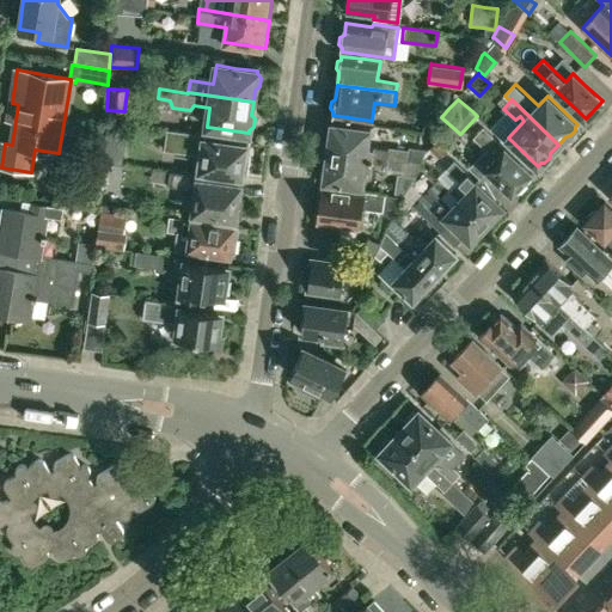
[(423,118),(421,130),(436,133),(439,122),(423,118)]
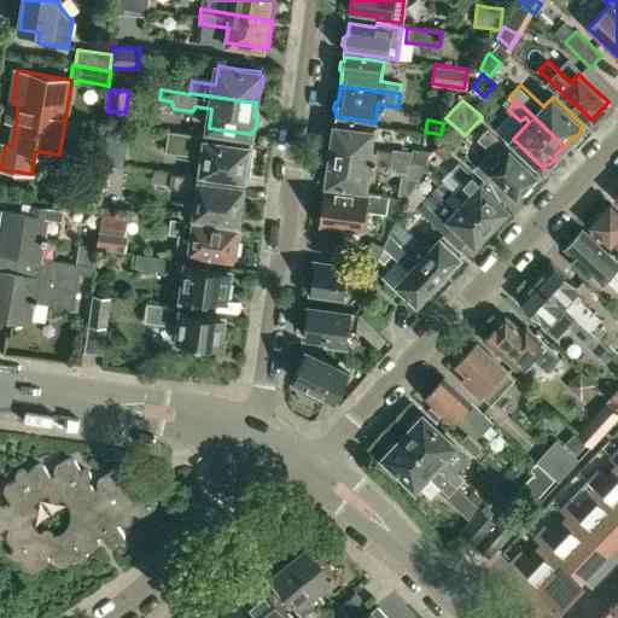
[(109,121),(106,138),(130,140),(132,123),(109,121)]
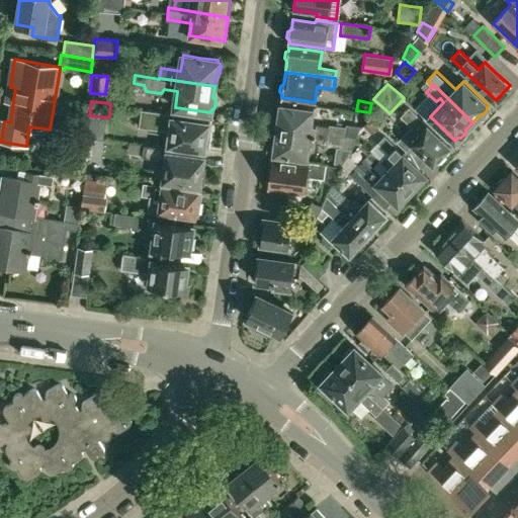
[(314,108),(300,106),(280,103),(280,106),(277,108),(276,114),(278,116),(277,130),(354,140),(360,131),(312,124),(314,108)]
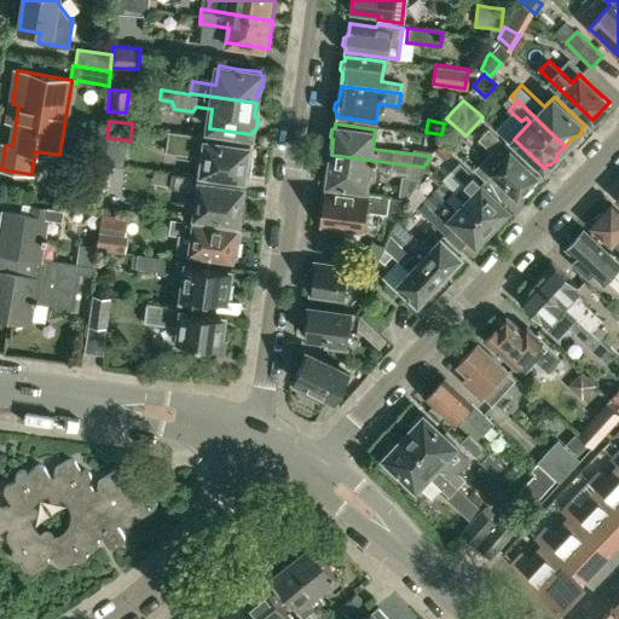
[(537,174),(519,157),(489,129),(480,139),(492,150),(475,169),(485,179),(492,171),(518,195),(537,174)]
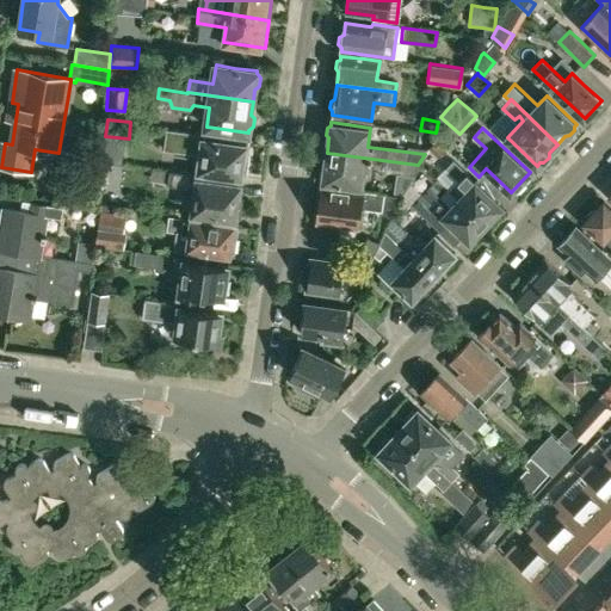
[(246,144),(205,139),(205,134),(166,130),(164,150),(202,154),(201,170),(241,174),(242,172),(247,173),(248,159),(244,158),(246,144)]
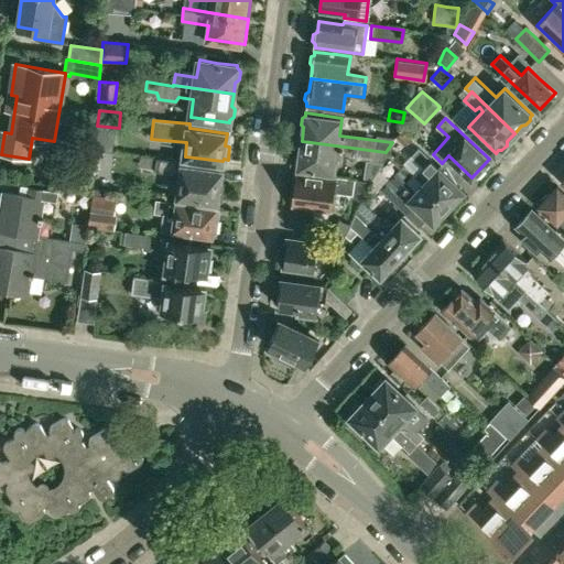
[(392,136),(404,145),(411,137),(400,127),(399,128),(392,136)]
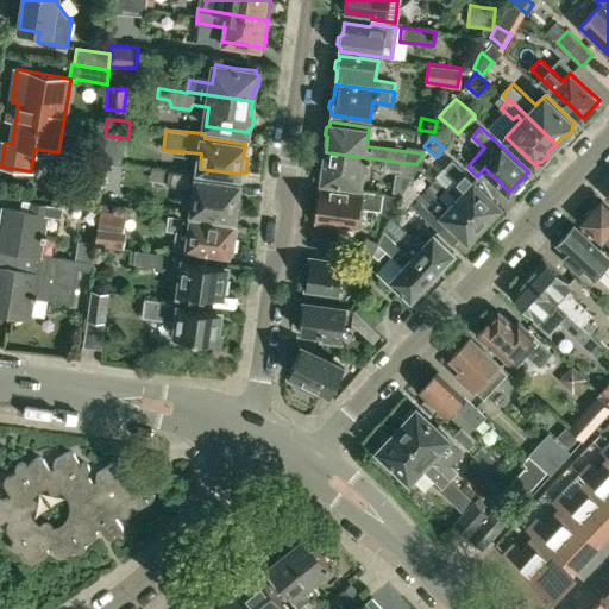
[(410,175),(416,164),(326,152),(324,164),(320,167),(319,174),(322,177),(321,181),(360,186),(363,169),(410,175)]
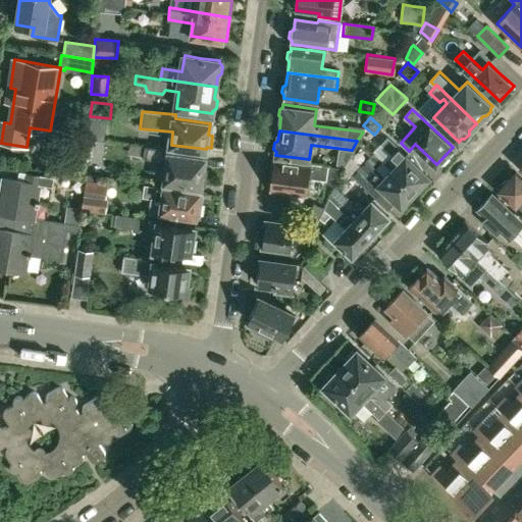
[(429,175),(415,162),(388,137),(381,144),(393,154),(385,162),(415,191),(429,175)]
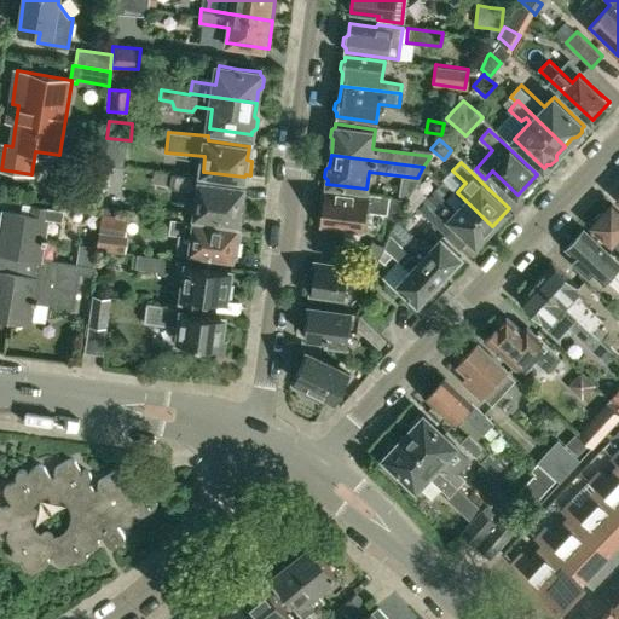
[(200,195),(197,214),(238,220),(238,218),(243,219),(246,202),(241,201),(243,187),(196,180),(197,177),(174,173),(172,186),(195,190),(194,194),(200,195)]
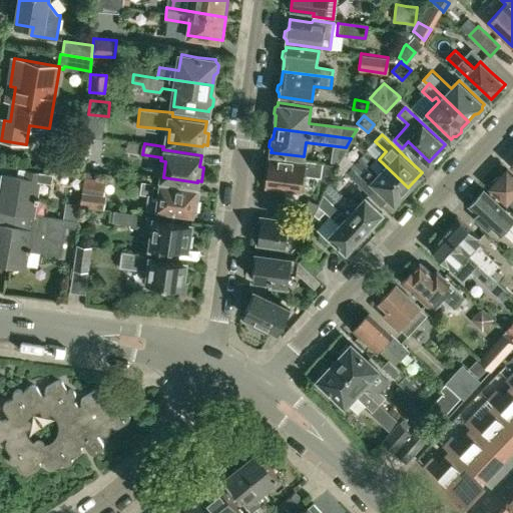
[(379,159),(377,157),(370,165),(361,156),(346,171),(361,185),(369,177),(395,202),(408,187),(379,159)]
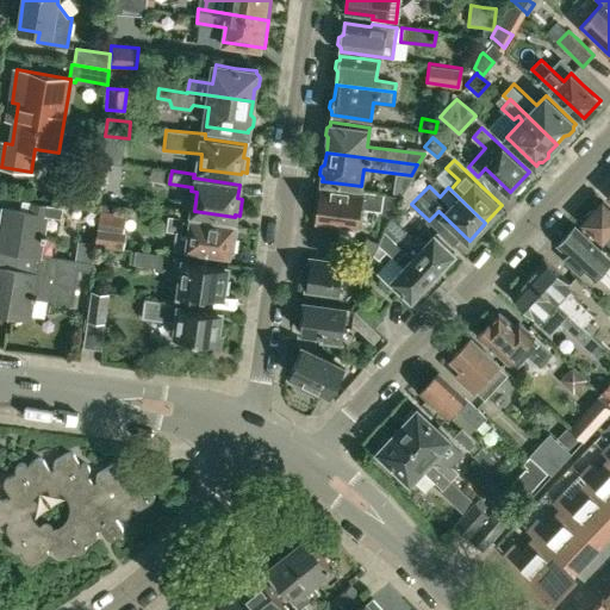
[(362,193),(344,190),(322,187),(319,203),(316,201),(313,217),(317,217),(316,221),(359,226),(361,209),(392,212),(400,197),(362,191),(362,193)]
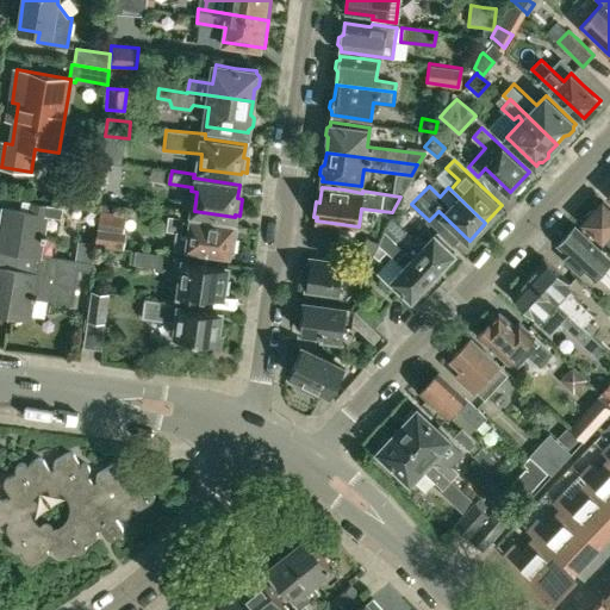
[(47,217),(61,219),(63,205),(20,198),(19,207),(4,205),(0,228),(0,247),(41,254),(47,217)]
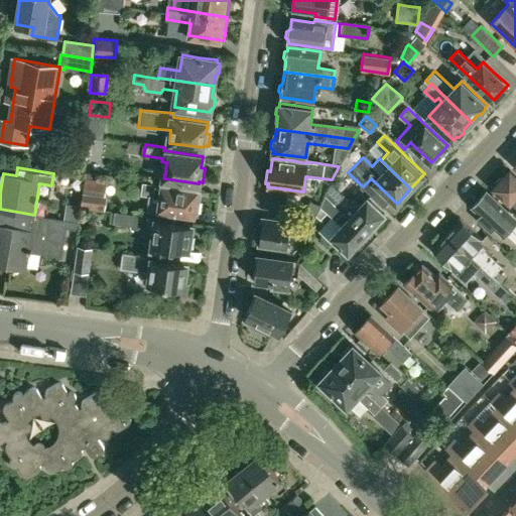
[(515,174),(510,169),(503,176),(499,177),(496,181),(496,184),(494,186),(515,208),(515,174)]
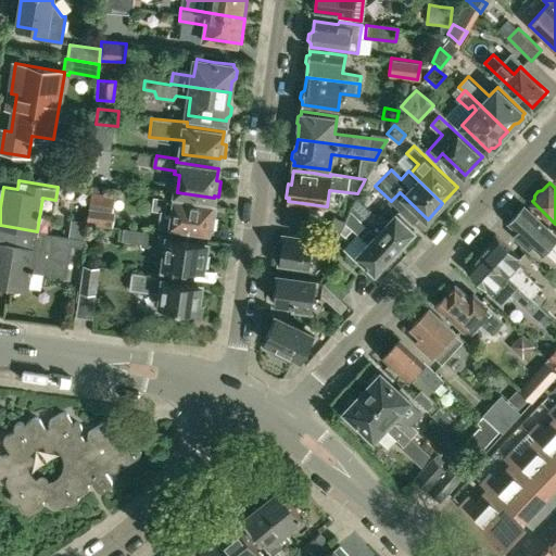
[(116,196),(91,192),(88,223),(112,226),(116,196)]
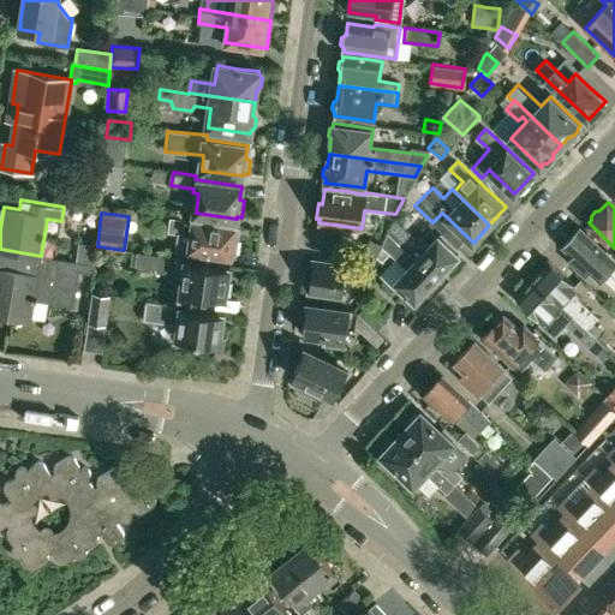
[(236,226),(212,222),(171,216),(169,232),(180,233),(178,250),(190,252),(190,250),(232,256),(232,252),(236,252),(238,239),(234,239),(236,226)]
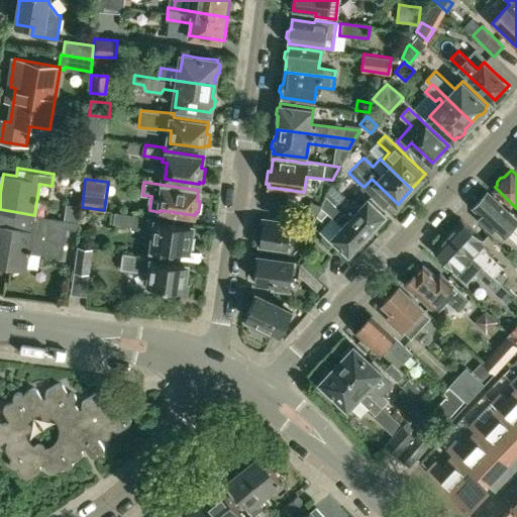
[(385,213),(371,200),(363,193),(352,204),(331,184),(326,195),(367,233),(385,213)]
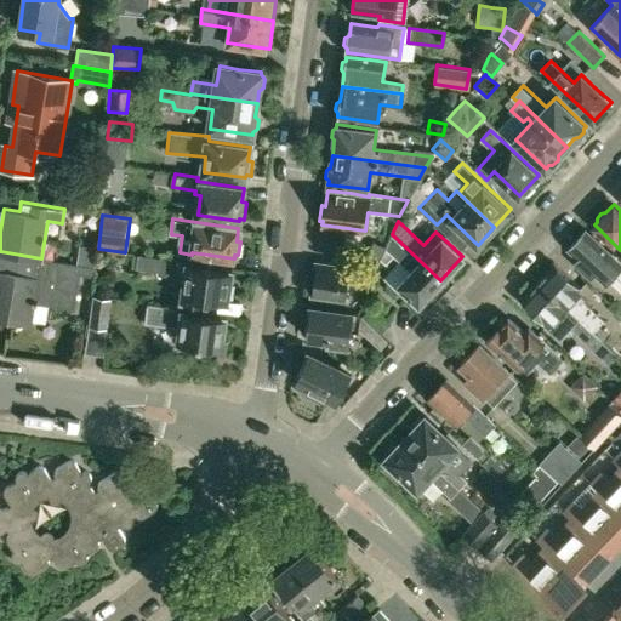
[(611,254),(603,245),(586,229),(568,248),(579,258),(575,262),(591,277),(594,272),(607,284),(616,273),(620,278),(620,258),(613,252),(611,254)]
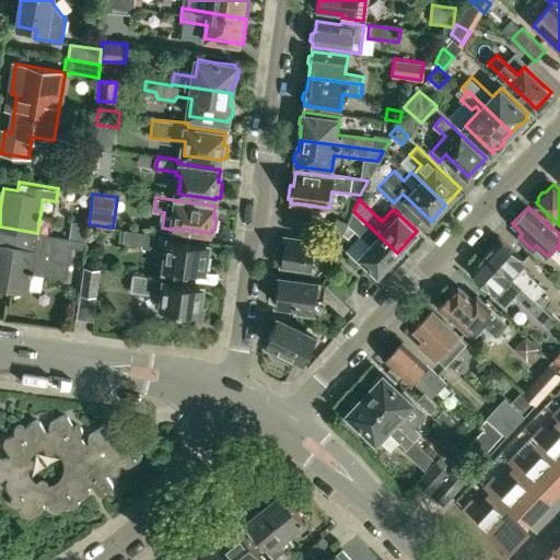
[(378,272),(397,253),(353,211),(348,223),(371,245),(361,257),(378,272)]
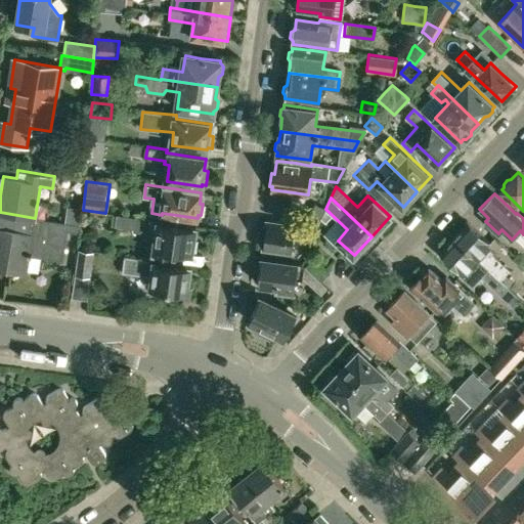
[(69,223),(35,218),(0,212),(0,267),(26,271),(29,254),(62,259),(69,223)]
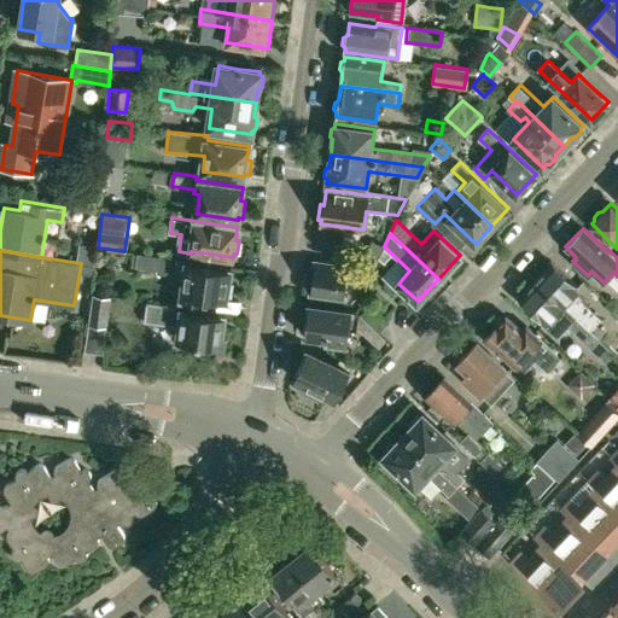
[(181,258),(167,257),(136,252),(134,267),(185,274),(181,297),(205,301),(207,296),(227,299),(231,268),(181,261),(181,258)]
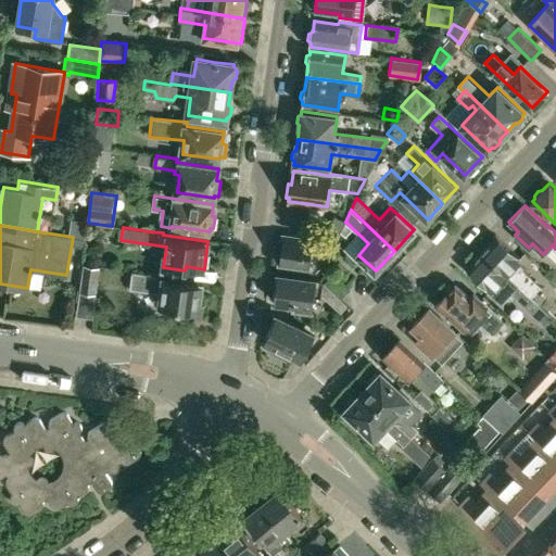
[(314,239),(305,238),(283,235),(279,263),(311,267),(313,247),(327,249),(328,239),(315,237),(314,239)]
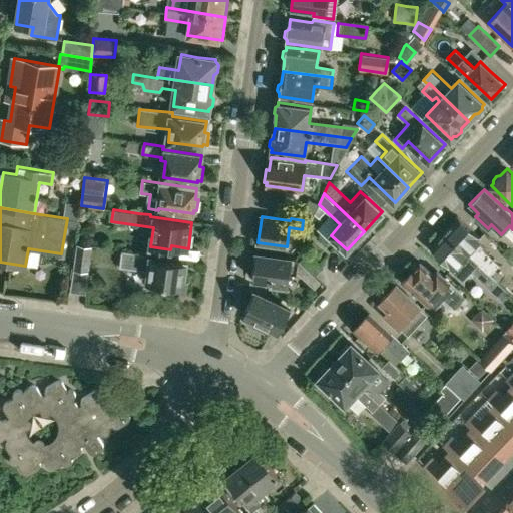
[(480,237),(472,230),(458,216),(444,231),(481,265),(499,283),(503,278),(495,270),(499,266),(475,242),(480,237)]
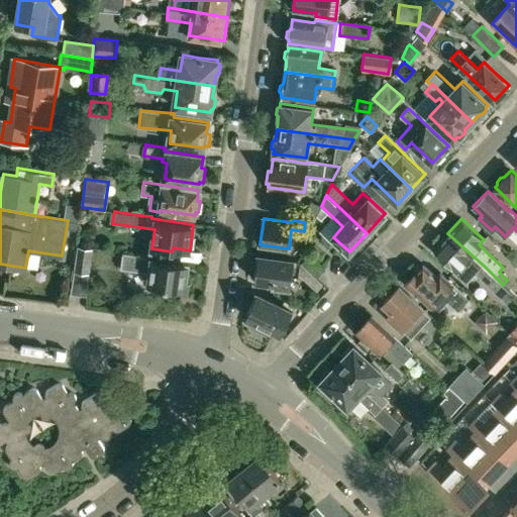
[(503,285),(485,267),(447,233),(433,248),(447,261),(447,264),(451,268),(454,268),(456,269),(464,261),(482,277),(481,278),(495,292),(503,285)]
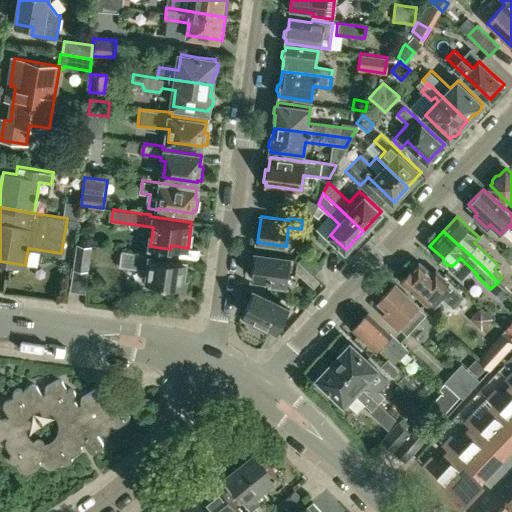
[(89,271),(92,246),(76,244),(74,270),(89,271)]
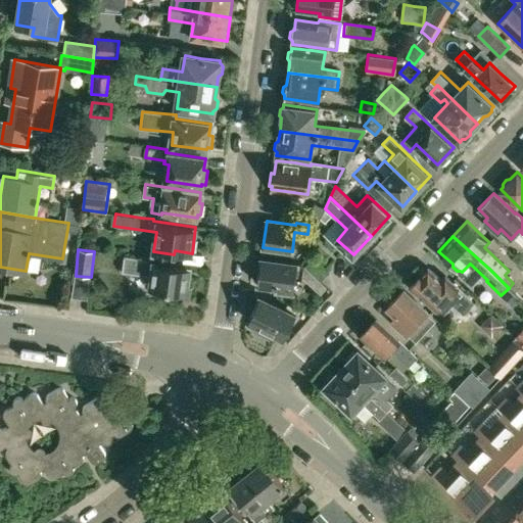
[(187,284),(190,266),(150,260),(150,258),(125,255),(122,272),(152,276),(151,288),(177,291),(177,295),(190,297),(191,284),(187,284)]
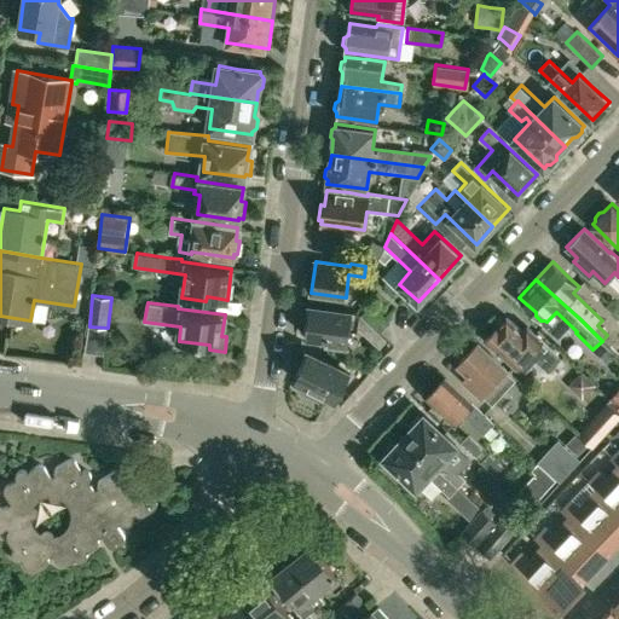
[(357,311),(334,307),(310,305),(305,334),(327,337),(327,343),(348,346),(351,327),(358,328),(380,347),(387,340),(357,311)]
